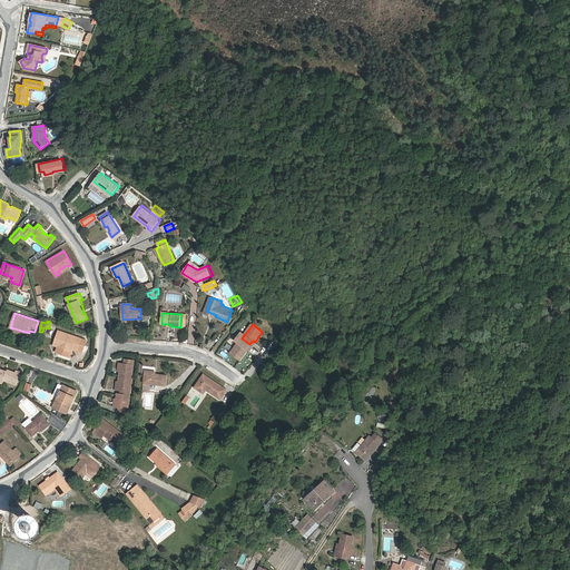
[(59,332),(55,346),(59,347),(57,352),(60,353),(60,354),(71,357),(74,350),(84,352),(87,341),(77,337),(59,332)]
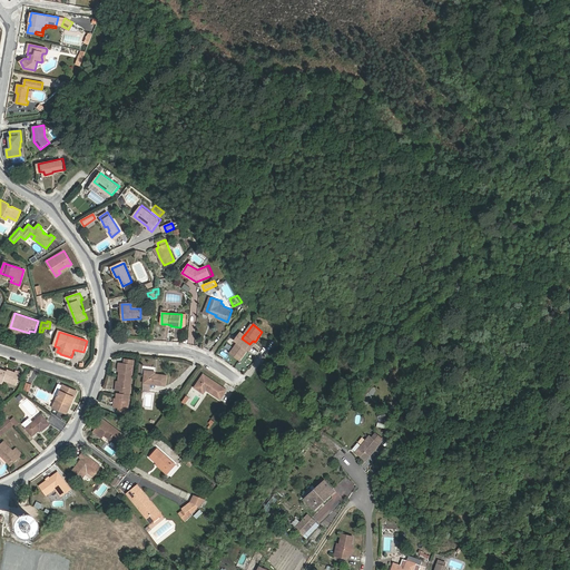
[(247,349),(249,344),(242,338),(241,338),(238,342),(231,353),(241,361),(248,350),(247,349)]
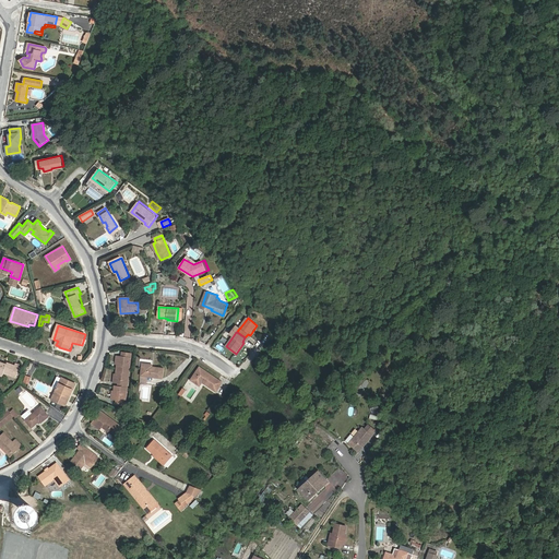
[(119,405),(128,405),(129,389),(130,371),(131,358),(122,358),(122,363),(118,363),(118,370),(117,383),(120,383),(120,388),(117,388),(116,401),(119,401),(119,405)]
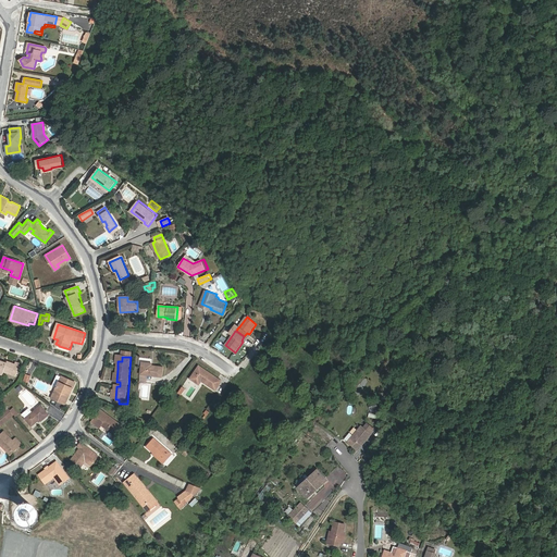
[(7,362),(0,360),(0,359),(0,372),(3,373),(4,371),(15,374),(20,363),(16,361),(15,363),(8,360),(7,362)]
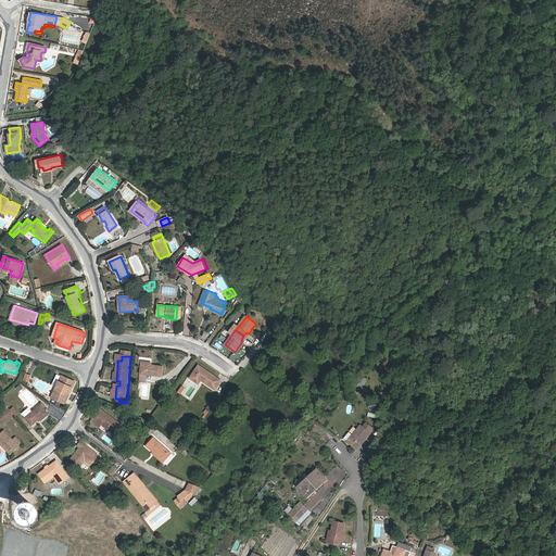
[(153,362),(142,362),(141,374),(149,374),(163,376),(164,365),(155,364),(154,365),(153,365),(153,362)]
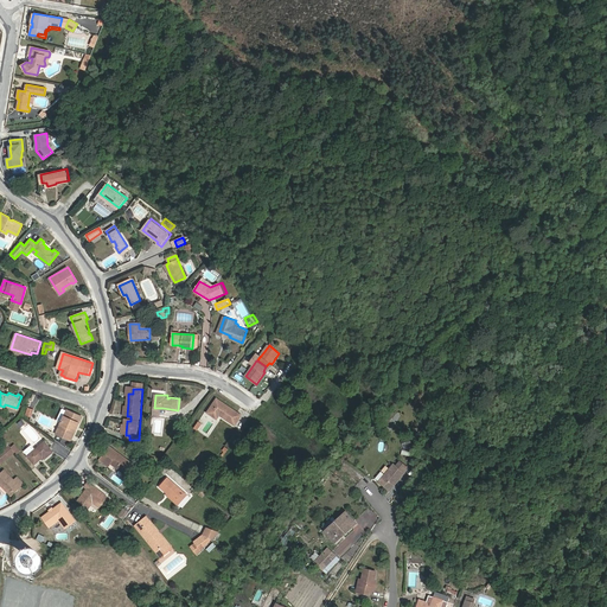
[(242,415),(216,398),(208,413),(217,419),(219,415),(235,426),(242,415)]
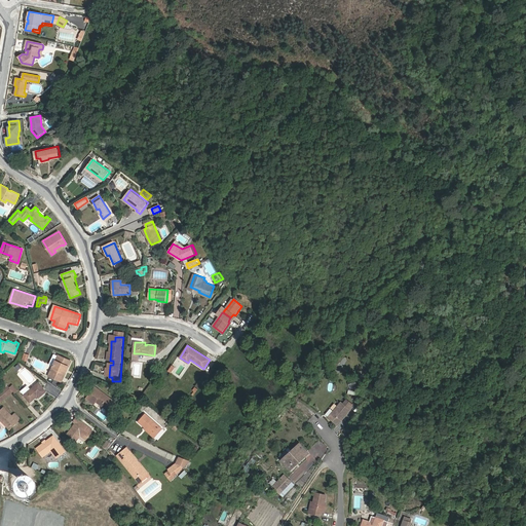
[(59,354),(51,371),(55,373),(53,377),(62,381),(66,372),(64,371),(67,365),(69,366),(71,361),(59,354)]
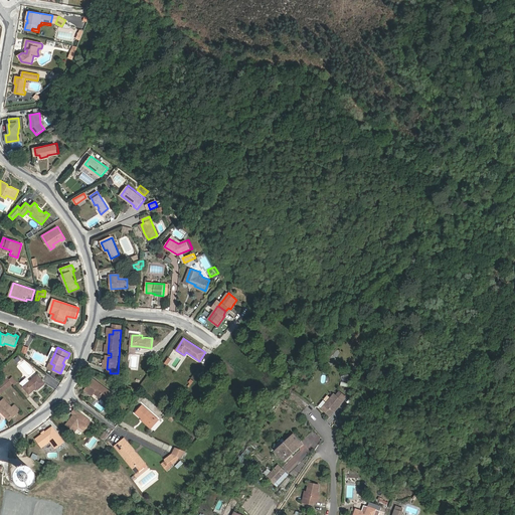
[(38,374),(24,386),(29,394),(37,387),(38,389),(46,383),(38,374)]
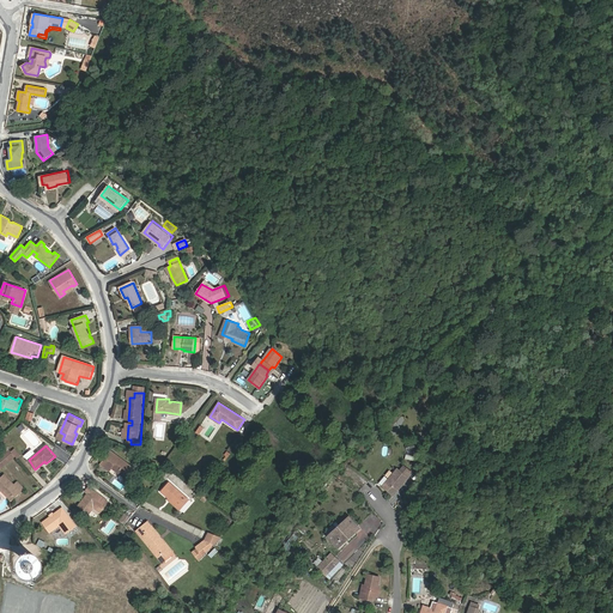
[(111,450),(102,463),(110,471),(111,467),(127,478),(134,468),(111,450)]
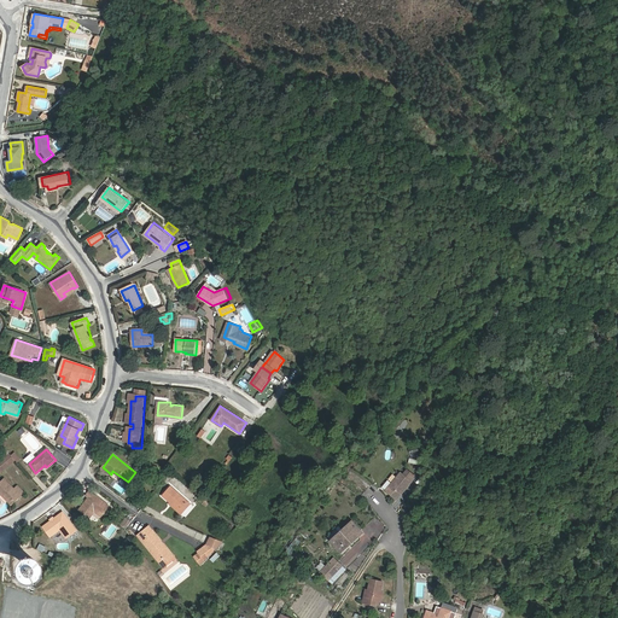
[(6,456),(0,460),(0,470),(1,472),(12,464),(6,456)]
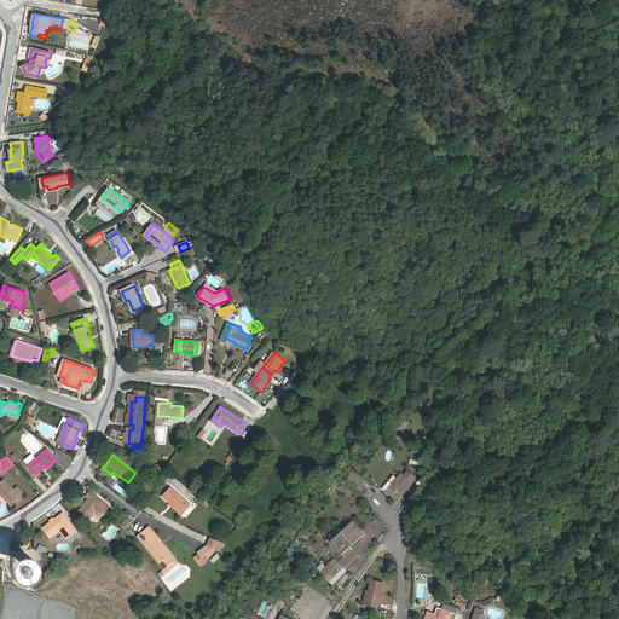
[(414,481),(403,473),(388,491),(399,498),(414,481)]
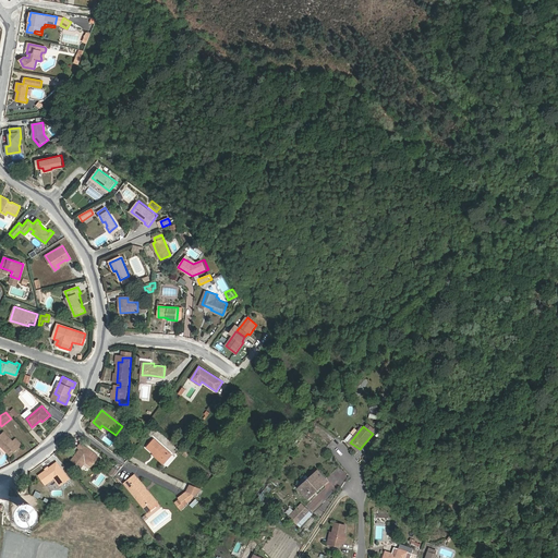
[(0,436),(0,444),(3,448),(4,447),(11,452),(17,446),(20,447),(22,445),(16,438),(14,441),(4,432),(0,436)]
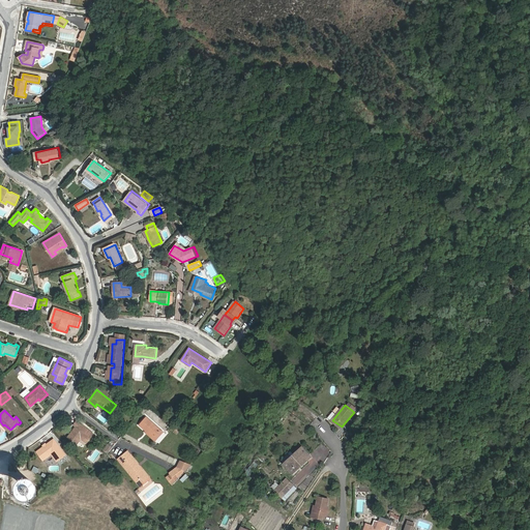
[(140,425),(147,432),(154,438),(160,430),(147,418),(140,425)]
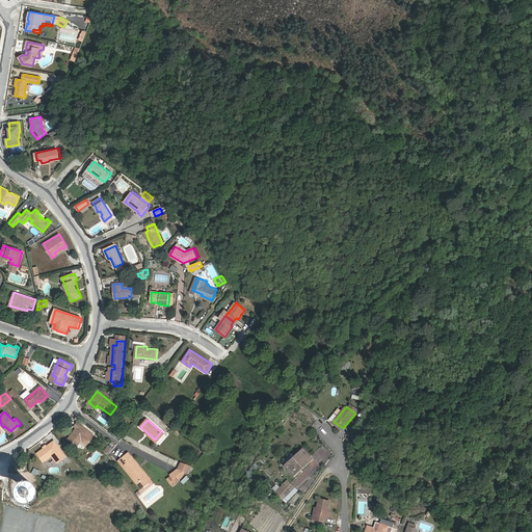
[(78,422),(75,425),(78,428),(69,437),(77,446),(82,441),(86,444),(94,435),(78,422)]
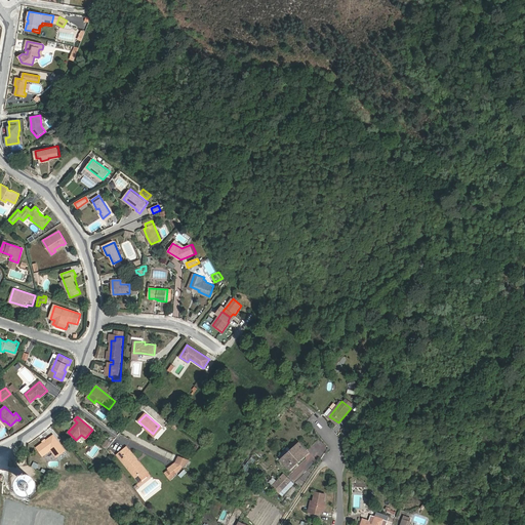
[(4,420),(3,421),(10,429),(18,420),(16,419),(10,426),(4,420)]
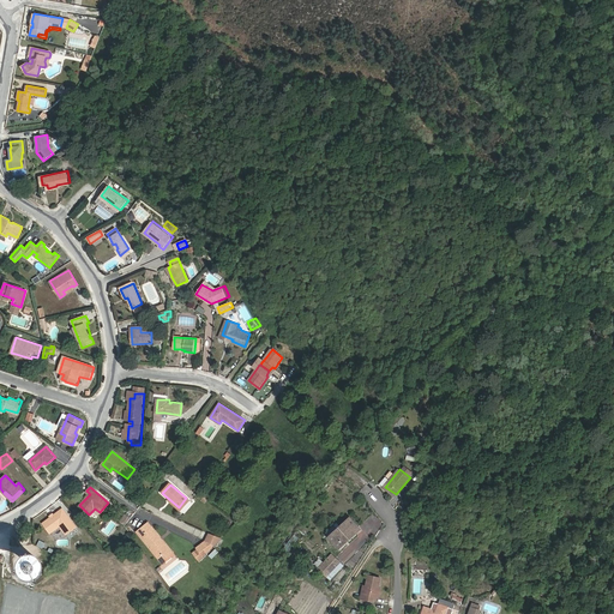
[(179,507),(170,500),(168,501),(180,512),(190,501),(186,498),(179,507)]
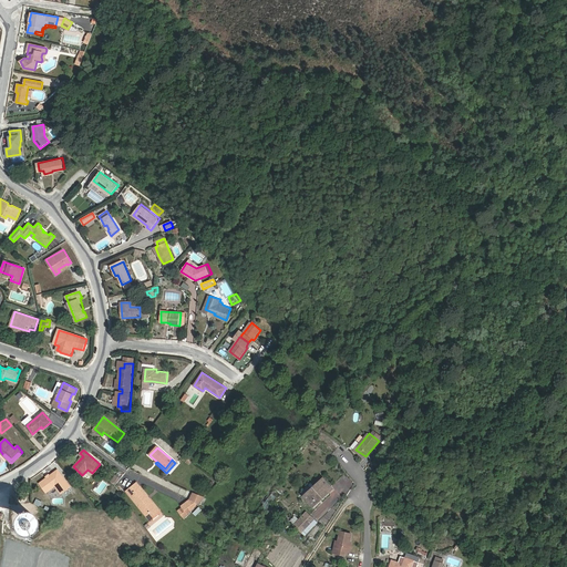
[(71,485),(58,470),(41,483),(48,492),(55,485),(62,493),(71,485)]
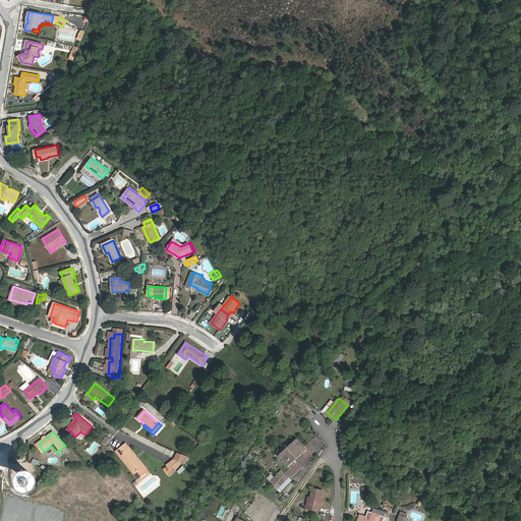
[(296,438),(279,453),(288,463),(292,459),(290,458),(303,446),(296,438)]
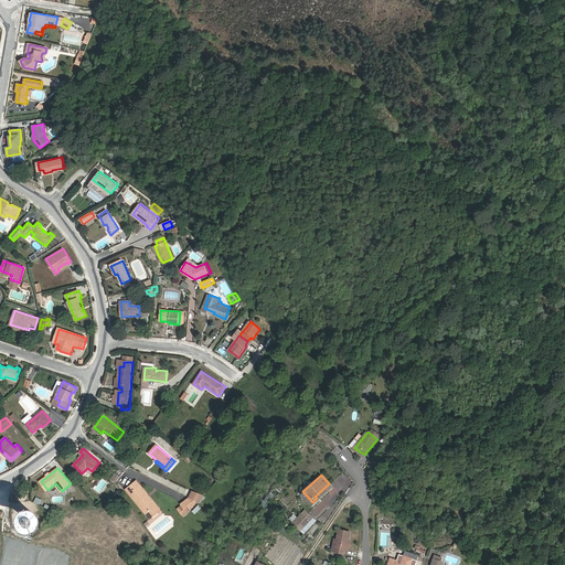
[(126,491),(145,514),(155,507),(146,497),(147,496),(136,482),(126,491)]
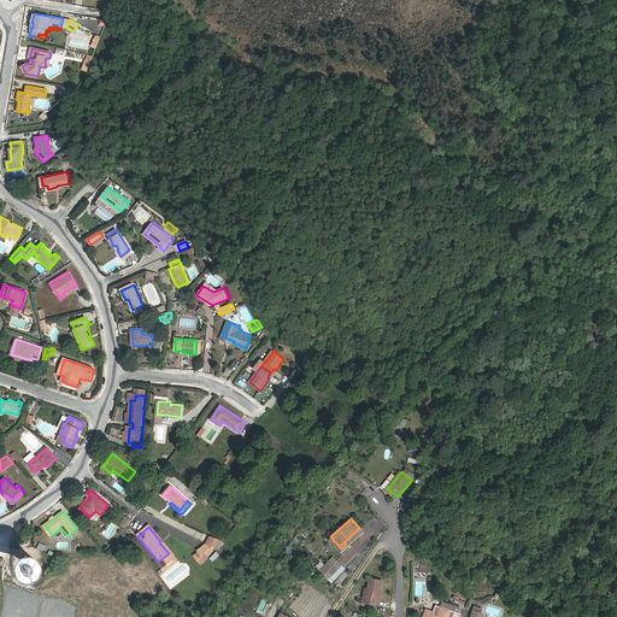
[(292,554),(300,539),(294,536),(286,552),(292,554)]
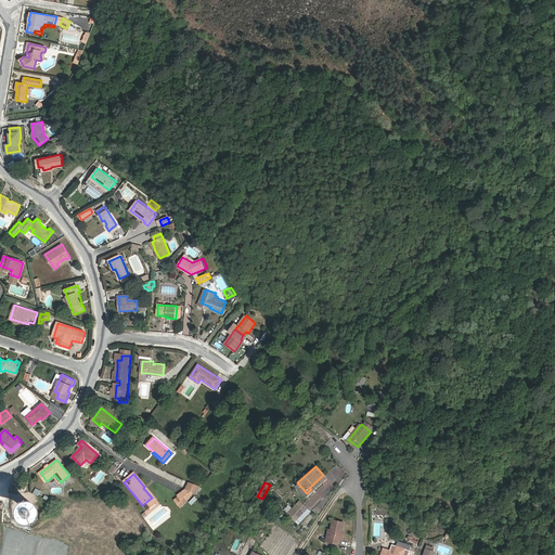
[(189,483),(186,490),(194,493),(201,488),(189,483)]
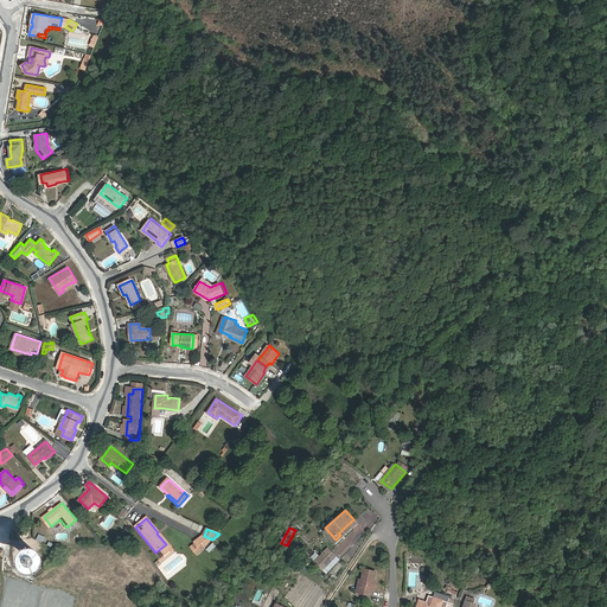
[(166,544),(155,553),(159,557),(170,548),(158,532),(157,534),(166,544)]
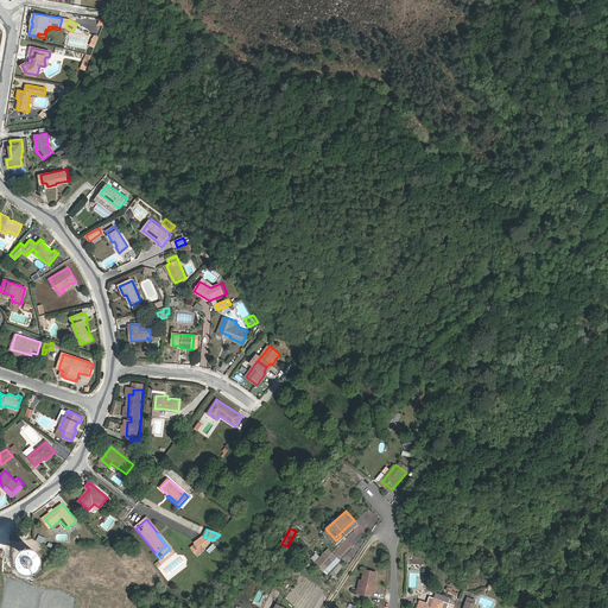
[(204,537),(203,536),(194,543),(195,544),(201,552),(213,540),(204,537)]
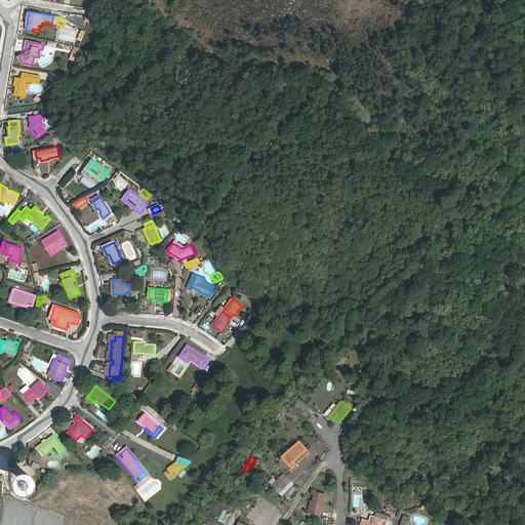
[(183,478),(187,471),(184,469),(178,476),(183,478)]
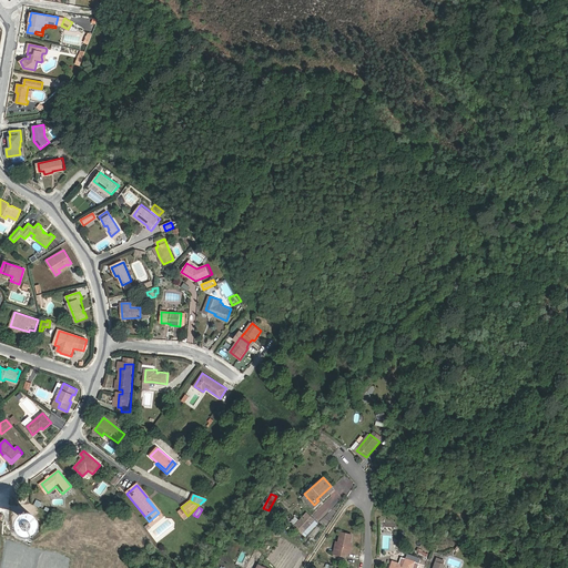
[(188,516),(182,508),(178,511),(183,519),(188,516)]
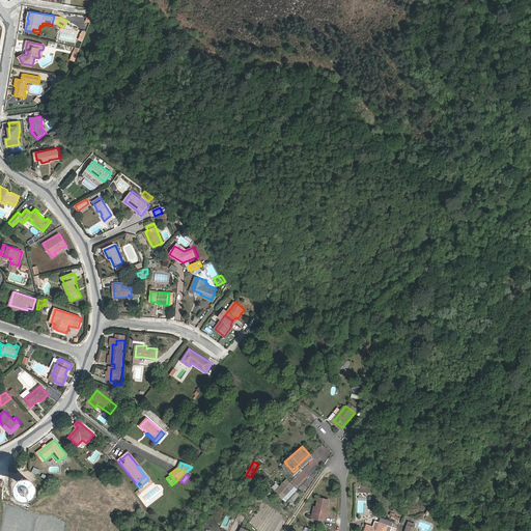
[(292,480),(297,486),(302,483),(298,477),(292,480)]
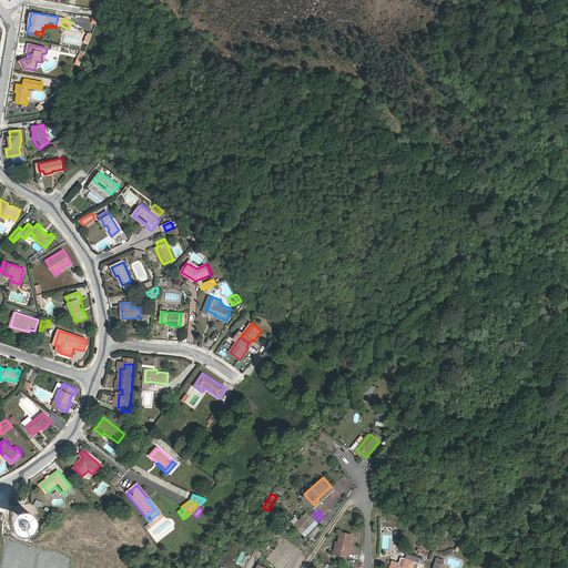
[(22,527),(24,529),(21,533),(23,536),(27,533),(36,541),(51,527),(38,513),(22,527)]
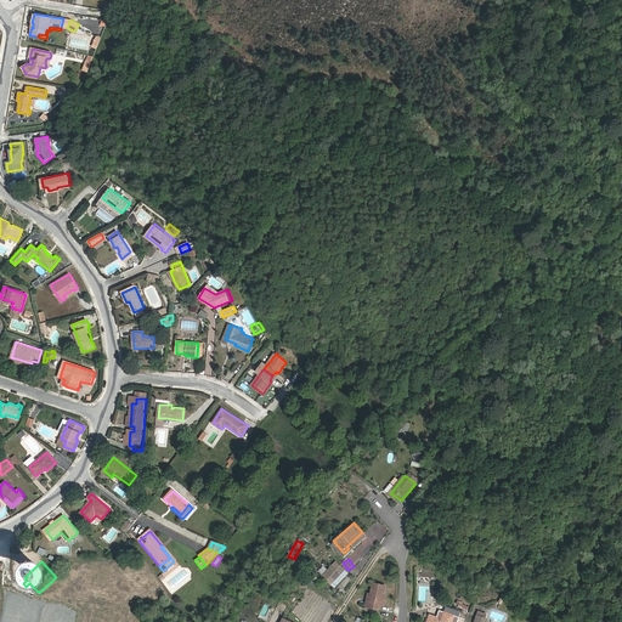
[(345,570),(337,561),(323,577),(332,584),(345,570)]
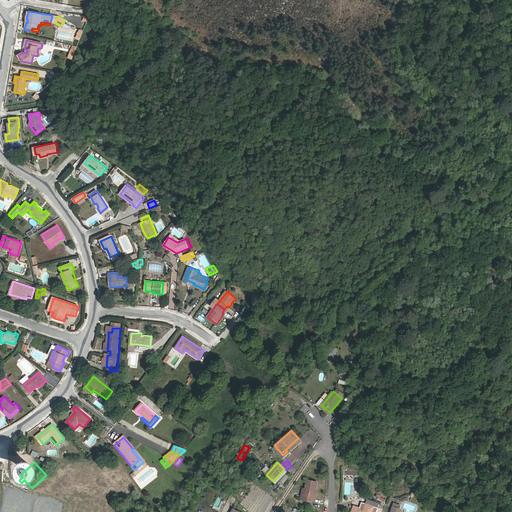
[(308,480),(305,489),(304,496),(302,495),(301,499),(311,502),(312,498),(314,498),(316,490),(318,482),(308,480)]
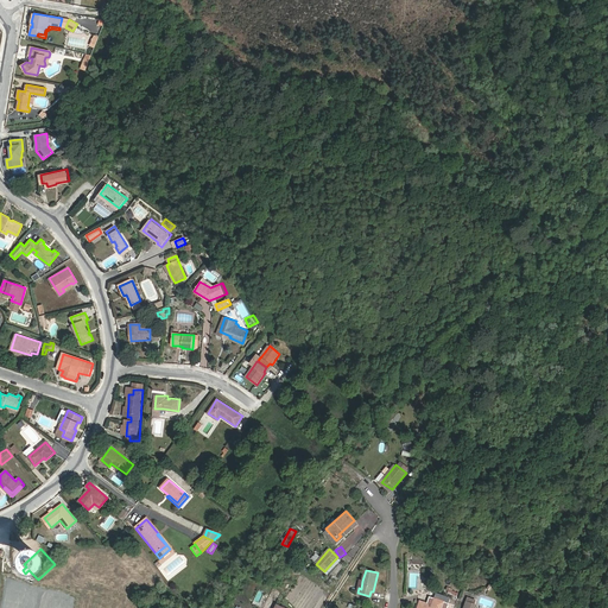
[(437,593),(435,599),(444,602),(442,607),(448,607),(453,597),(437,593)]
